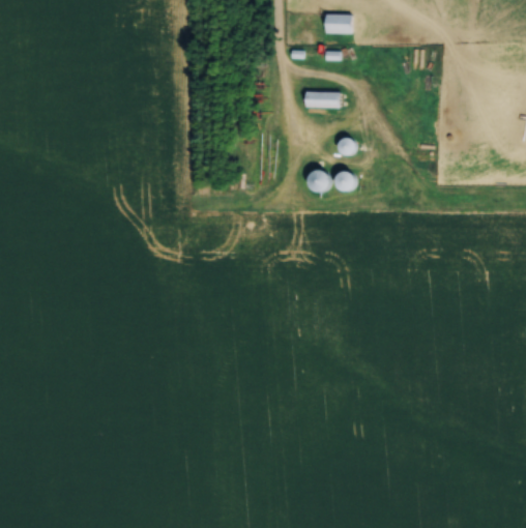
[(351,13),(325,13),(325,33),(351,33),(351,13)]
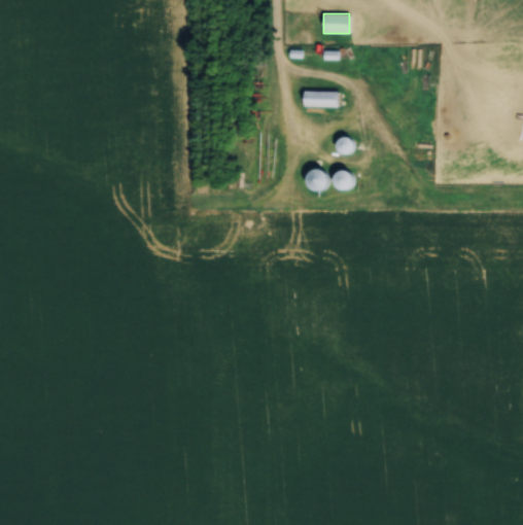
[(303,107),(338,107),(338,91),(303,91),(303,107)]
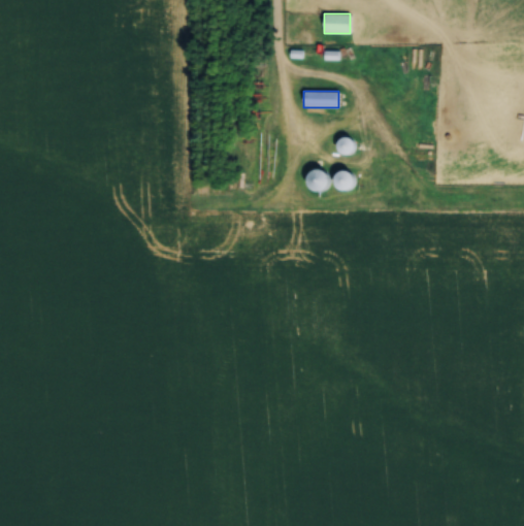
[(353,154),(353,139),(337,139),(337,154),(353,154)]
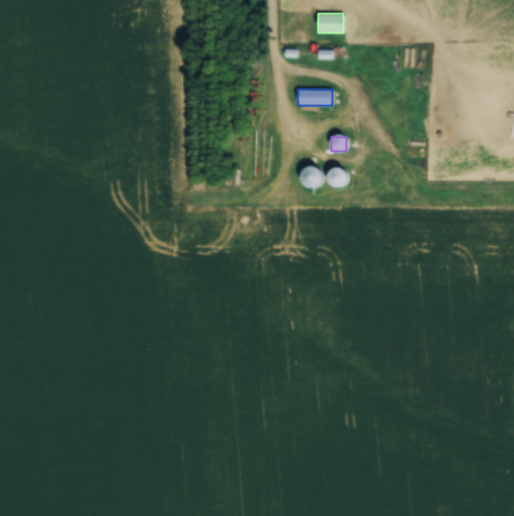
[(300,178),(314,188),(323,175),(309,165),(300,178)]
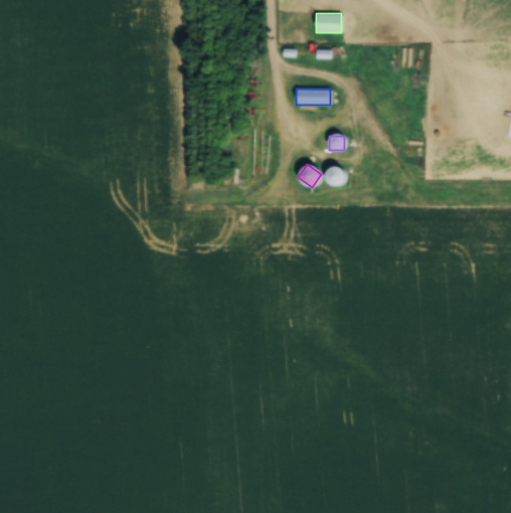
[(336,187),(347,175),(336,165),(325,177),(336,187)]
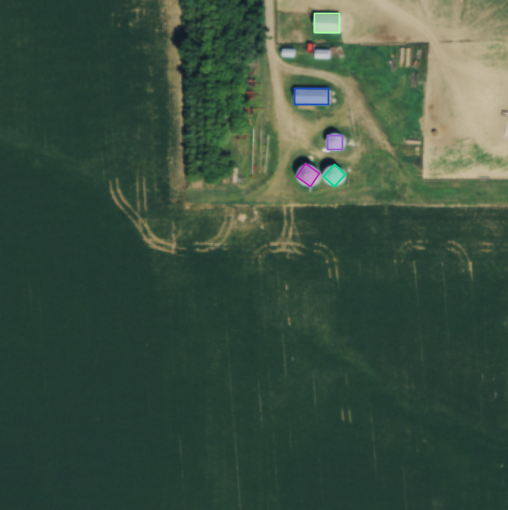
All buildings are outlined.
